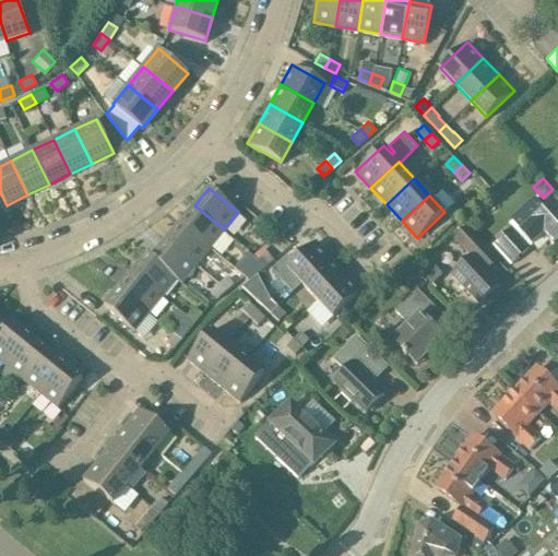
[(522,231),(534,244),(545,233),(555,243),(557,238),(557,204),(553,199),(532,217),(534,220),(522,231)]
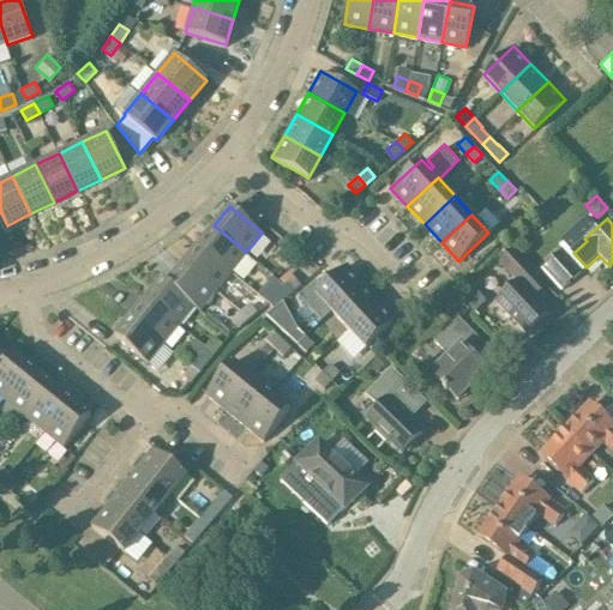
[(214,225),(198,245),(230,271),(246,252),(214,225)]
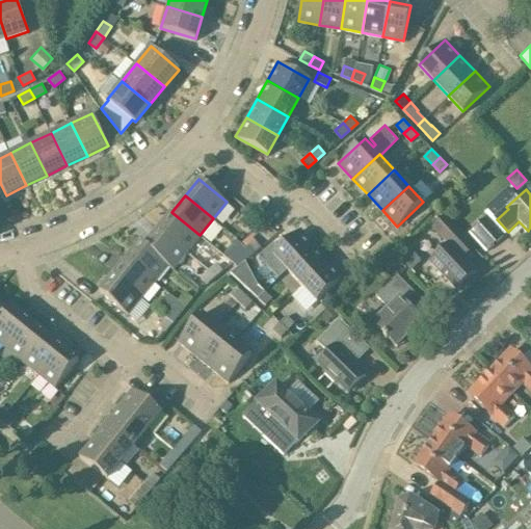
[(171,212),(158,229),(186,252),(200,235),(171,212)]
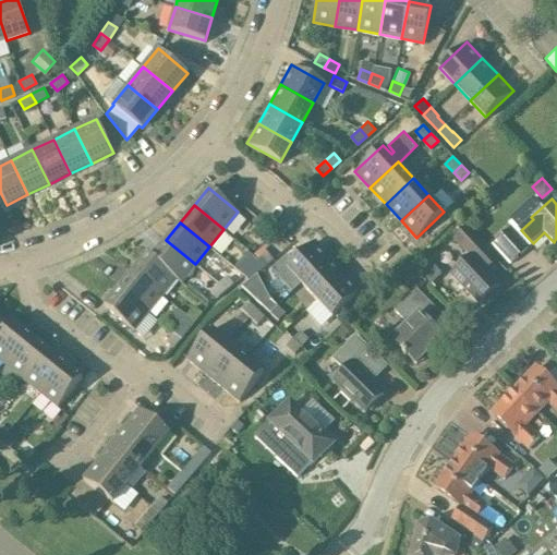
[(511,226),(493,242),(510,262),(529,244),(511,226)]
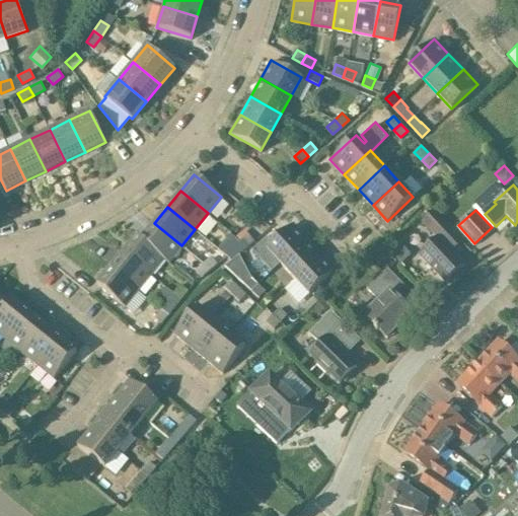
[(420,222),(436,238),(420,253),(445,281),(464,264),(452,250),(462,241),(432,211),(420,222)]
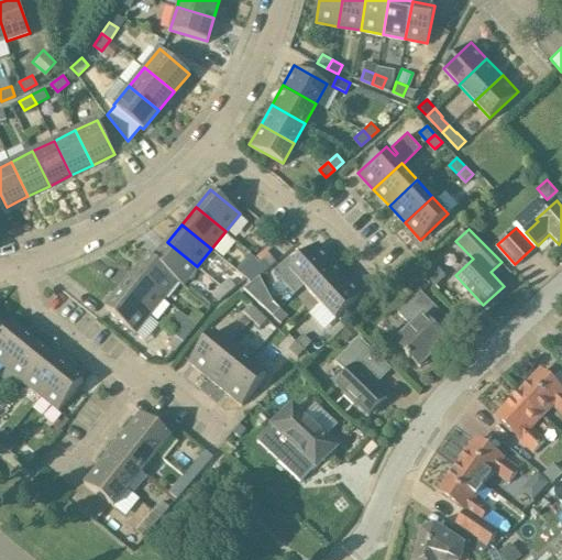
[(167,242),(153,259),(153,260),(178,280),(177,280),(183,284),(197,266),(167,242)]
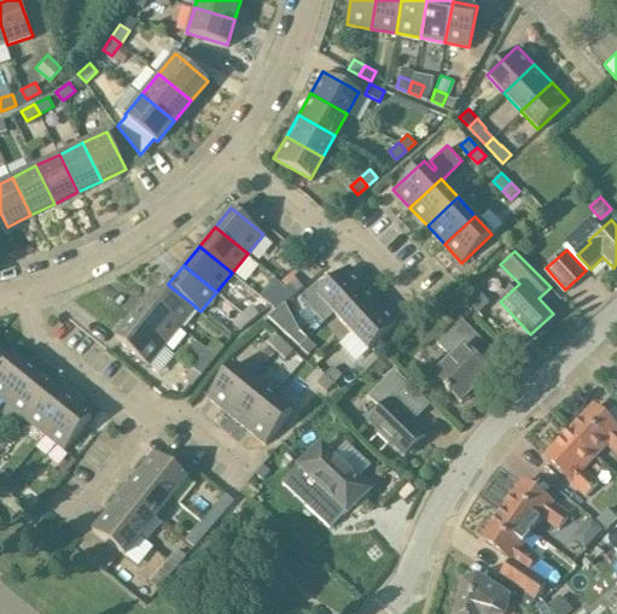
[(348,265),(316,294),(335,313),(365,284),(348,265)]
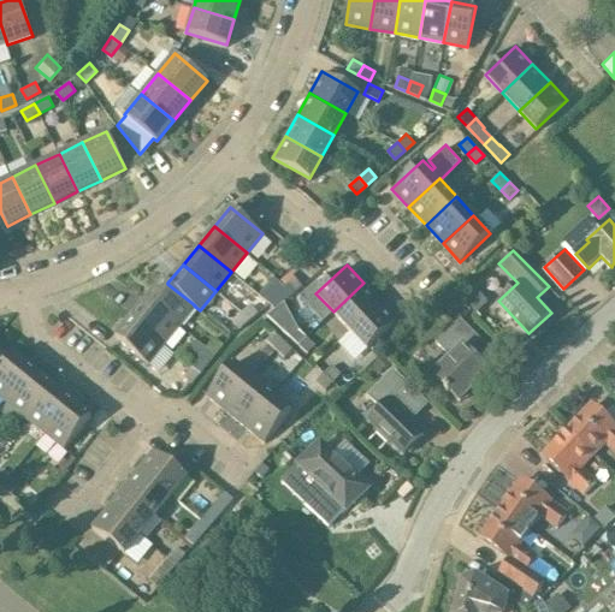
[(294,277),(284,284),(291,293),(302,285),(294,277)]
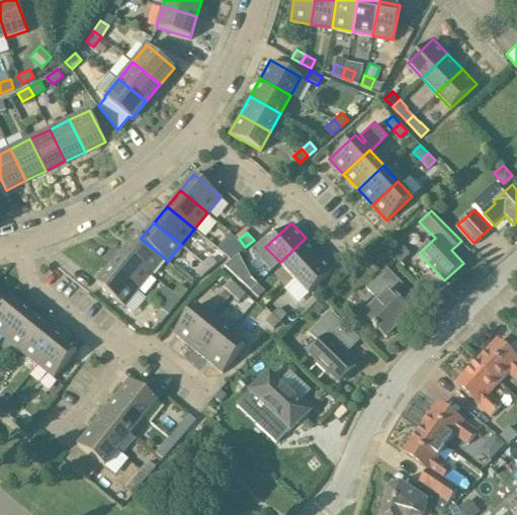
[(137,234),(122,251),(151,273),(163,257),(164,257),(141,239),(141,238),(137,234)]
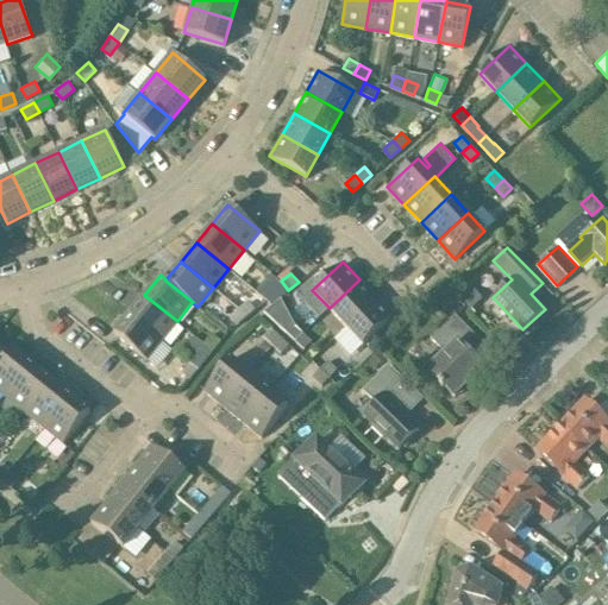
[(359,279),(330,308),(346,326),(377,298),(359,279)]
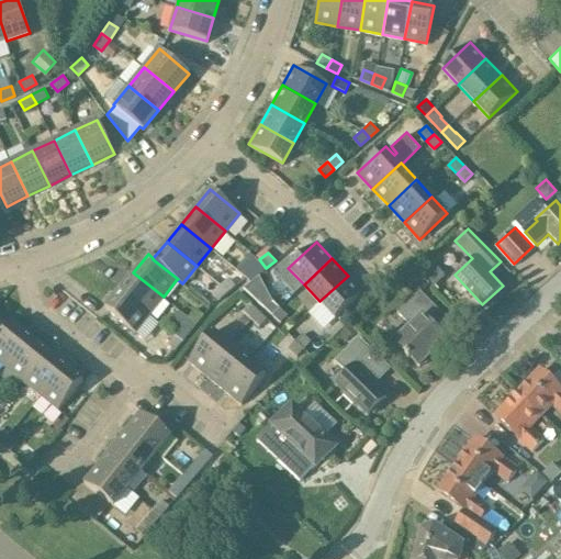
[(259,259),(250,267),(257,276),(266,268),(259,259)]
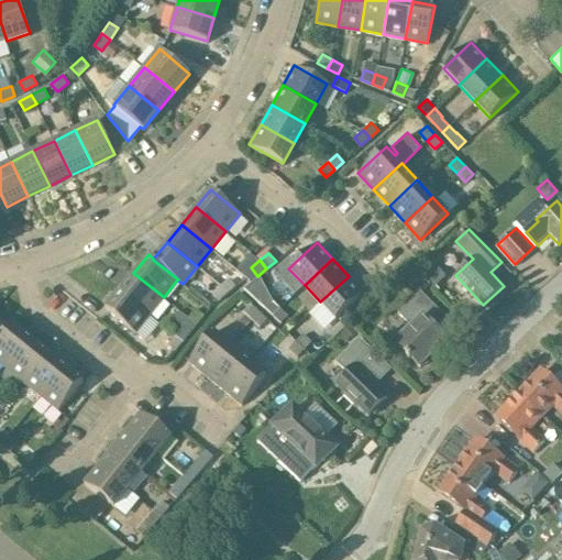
[(133,273),(119,291),(150,315),(164,297),(133,273)]
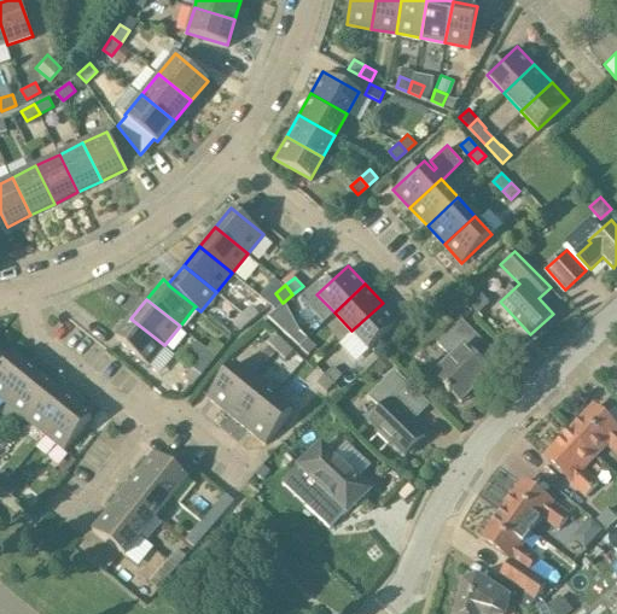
[(383,303),(351,331),(368,350),(400,321),(383,303)]
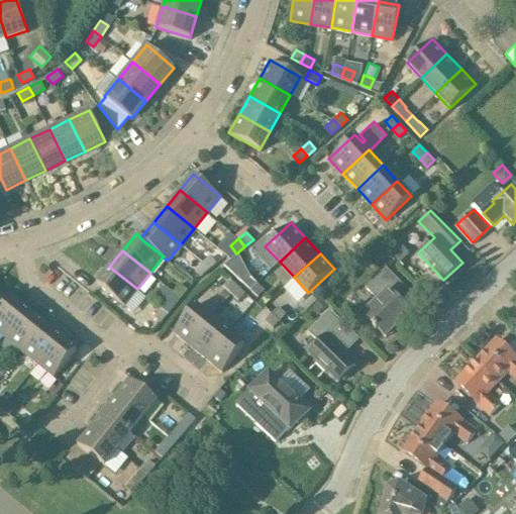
[(211,254),(202,262),(208,269),(217,262),(211,254)]
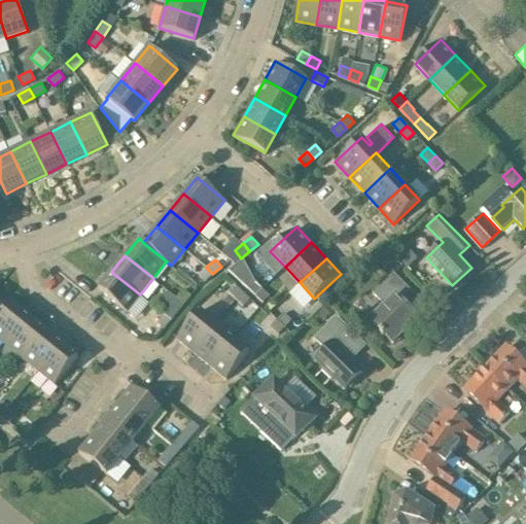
[(212,274),(206,267),(198,274),(204,281),(212,274)]
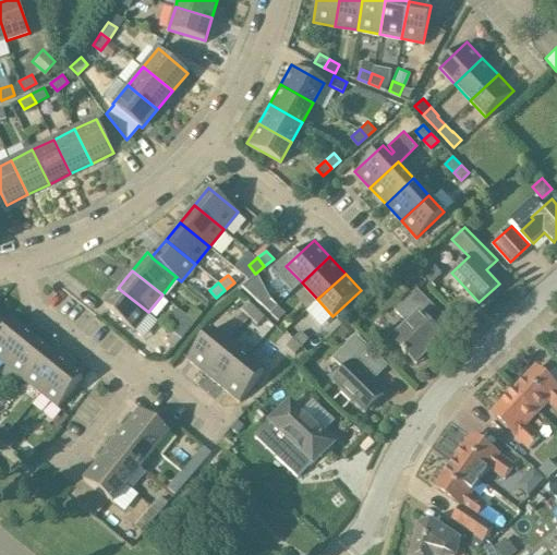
[(118,288),(104,305),(134,329),(148,312),(118,288)]
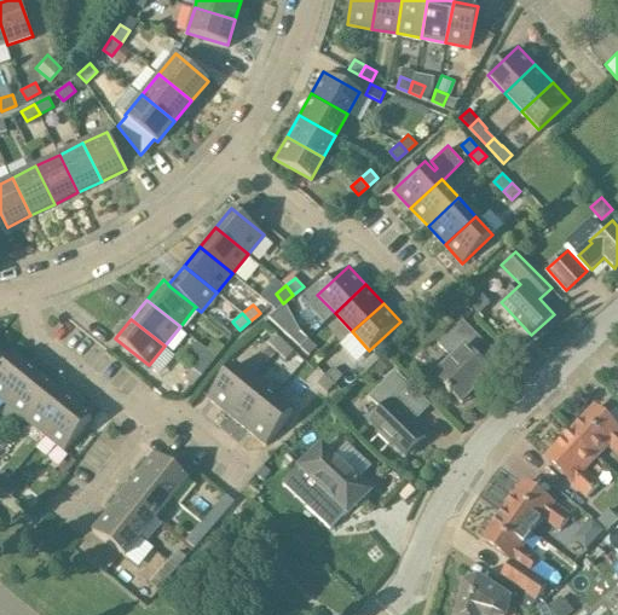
[(460,401),(489,373),(469,353),(481,341),(461,319),(437,343),(451,358),(433,375),(460,401)]
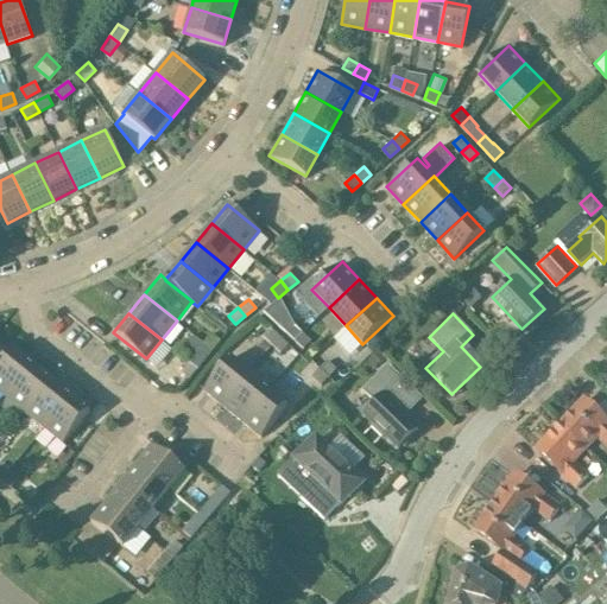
[(284,331),(293,339),(301,330),(292,323),(284,331)]
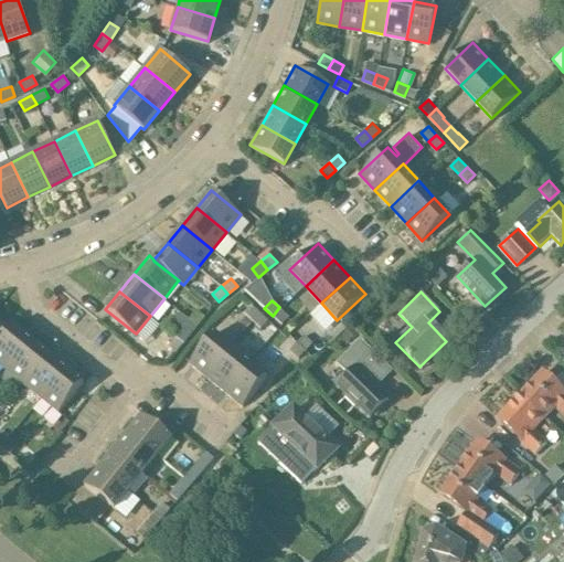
[(243,313),(252,319),(259,311),(251,304),(243,313)]
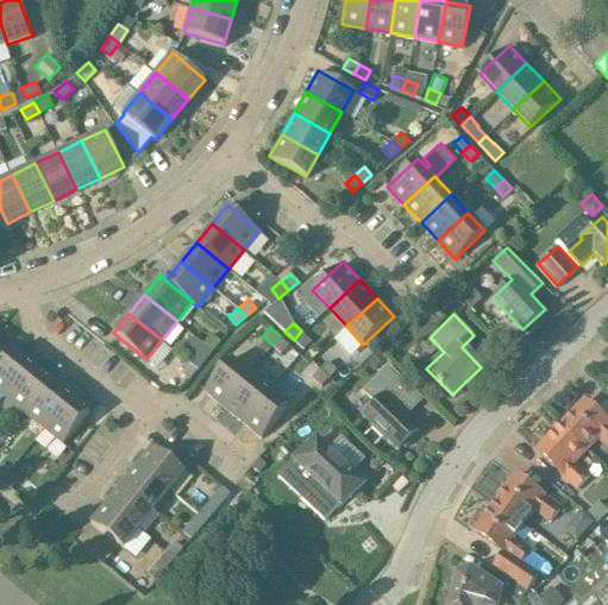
[(301,331),(294,340),(305,348),(312,340),(301,331)]
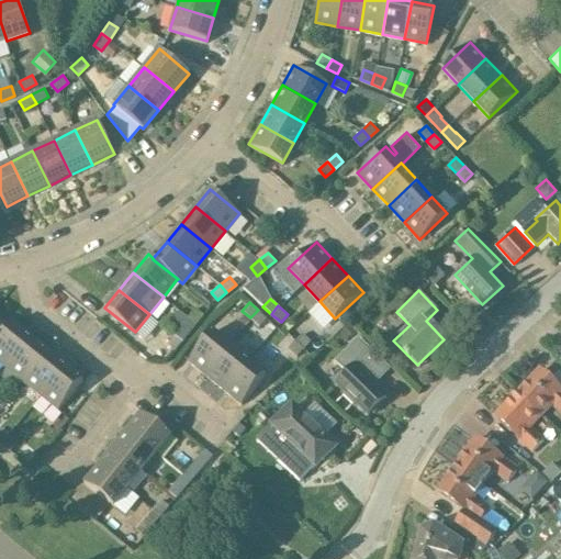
[(195,308),(188,316),(197,323),(203,314),(195,308)]
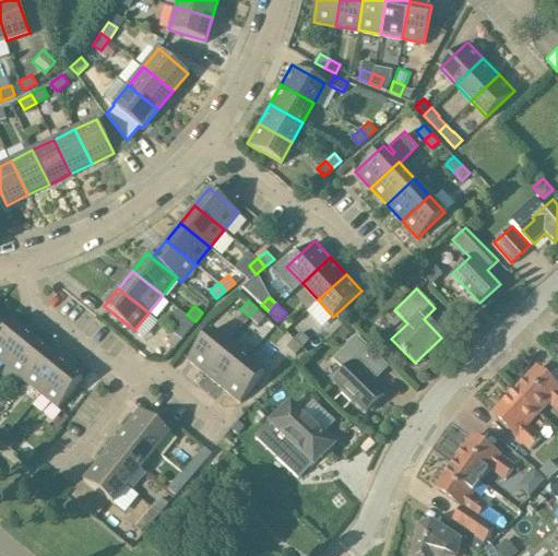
[(177,307),(170,316),(179,323),(188,330),(196,321),(187,315),(177,307)]
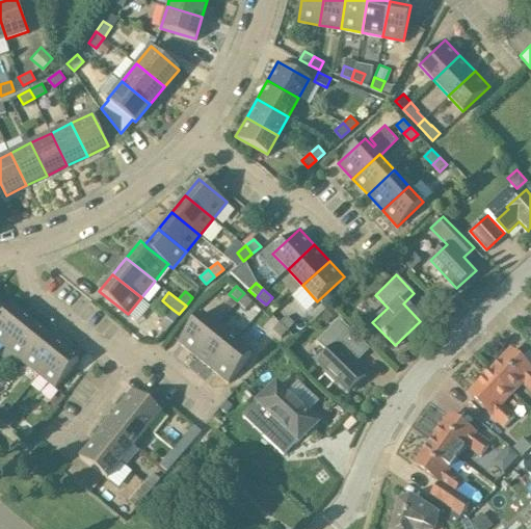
[(244,293),(237,300),(245,308),(253,300),(244,293)]
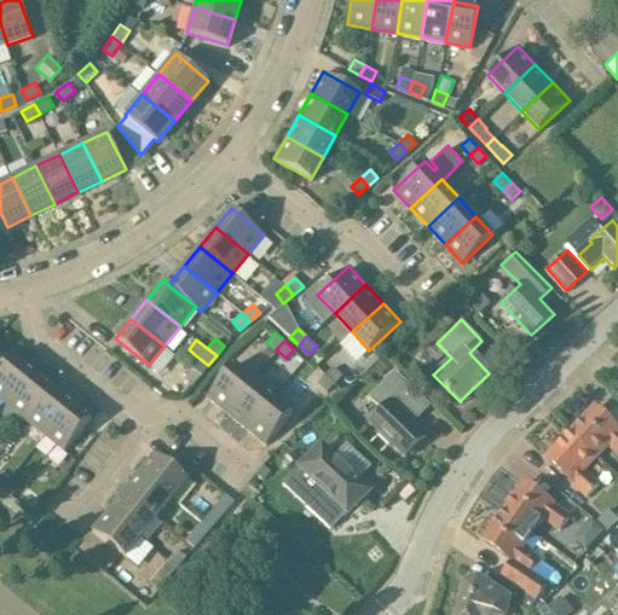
[(0,398),(6,402),(33,370),(13,354),(9,360),(0,370),(0,398)]
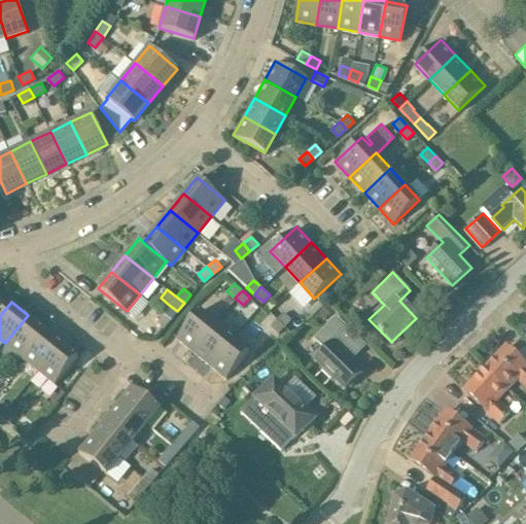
[(176,337),(193,351),(215,322),(199,309),(176,337)]
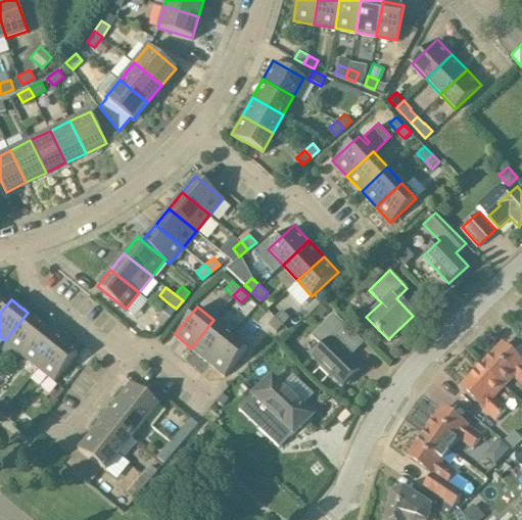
[(281,309),(275,316),(282,324),(289,317),(281,309)]
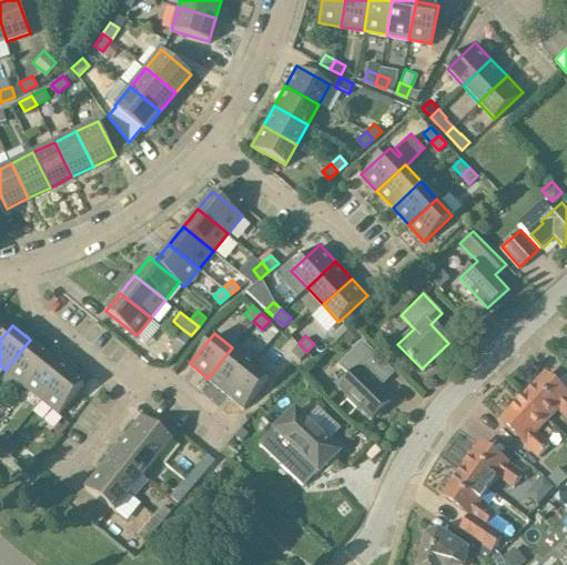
[(175,338),(168,347),(178,353),(184,343),(175,338)]
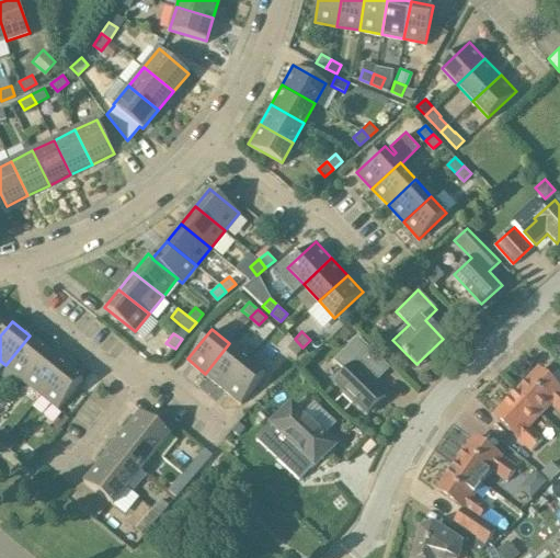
[(30,336),(6,365),(23,379),(47,350),(30,336)]
